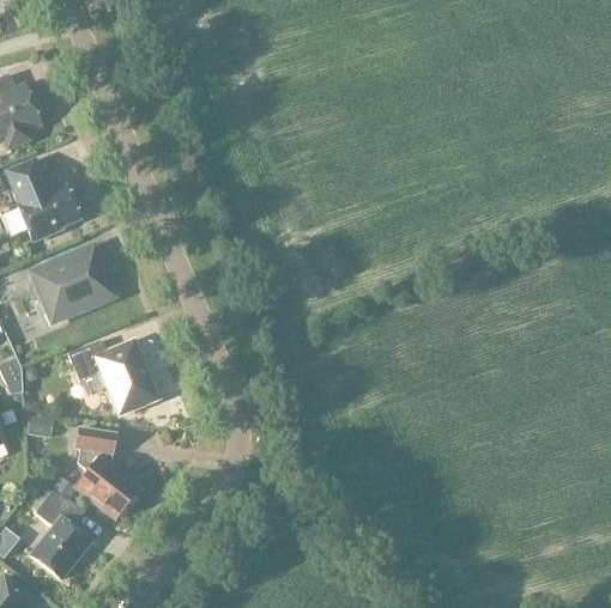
[(0,138),(5,137),(8,146),(29,137),(24,128),(40,122),(35,110),(40,108),(34,95),(29,96),(24,85),(0,95),(0,138)]
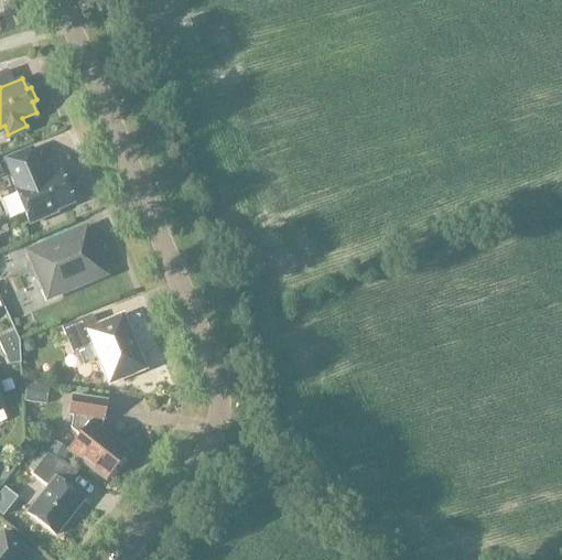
[(32,146),(6,157),(18,187),(17,189),(30,221),(57,210),(56,207),(74,200),(72,195),(73,193),(71,186),(67,185),(61,170),(44,176),(32,146)]
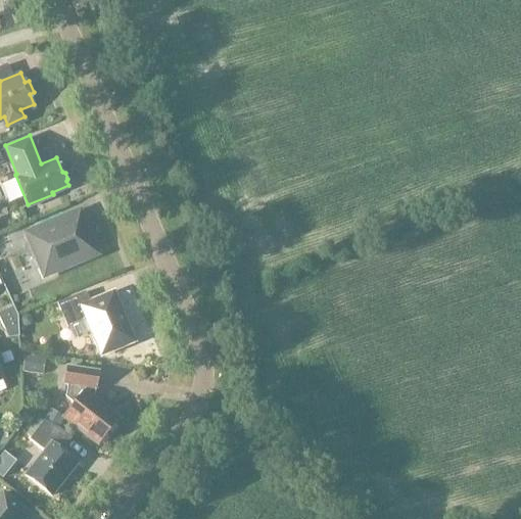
[(79,209),(28,231),(45,273),(86,255),(91,240),(79,209)]
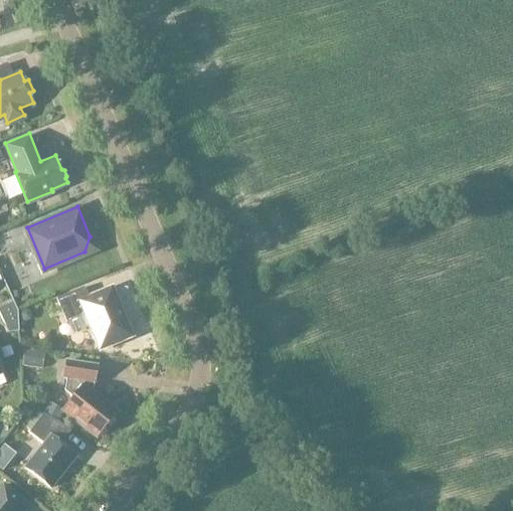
[(84,285),(56,296),(66,320),(87,312),(101,345),(131,333),(112,287),(90,296),(84,285)]
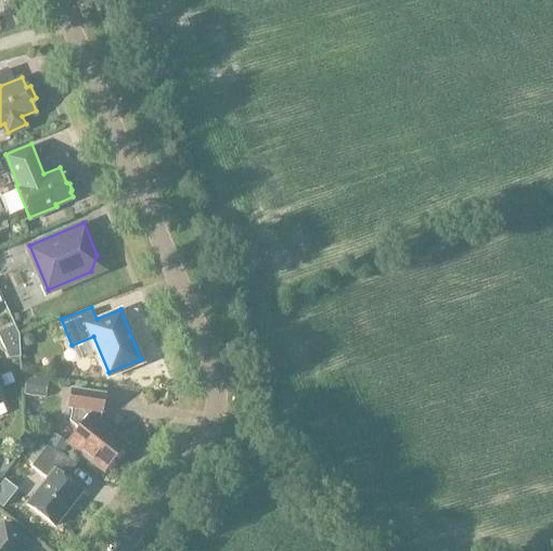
[(0,328),(0,335),(9,356),(21,354),(20,332),(14,322),(0,328)]
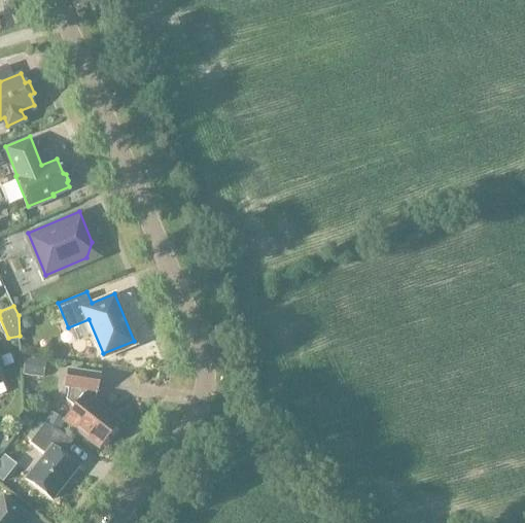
[(99,372),(68,368),(65,384),(68,385),(66,397),(75,405),(65,418),(99,445),(118,419),(92,397),(93,388),(97,389),(99,372)]
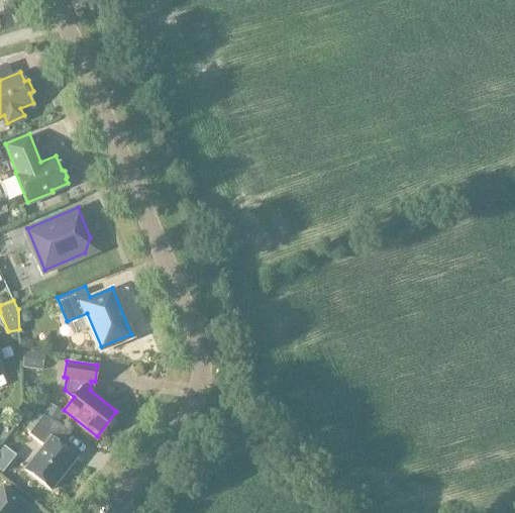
[(26,468),(52,487),(76,455),(62,444),(72,429),(44,413),(29,431),(44,443),(26,468)]
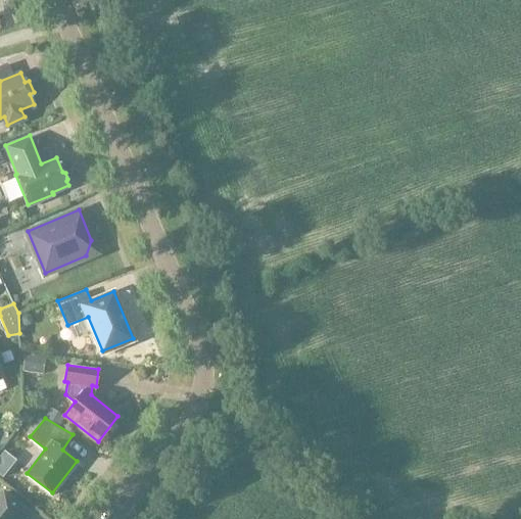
[(0,518),(14,518),(25,507),(3,490),(0,494),(0,518)]
